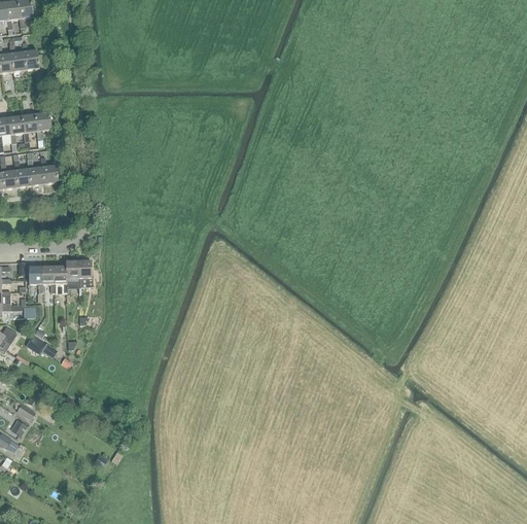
[(18,0),(5,2),(7,20),(6,20),(7,29),(11,28),(10,20),(19,19),(20,19),(18,0)]
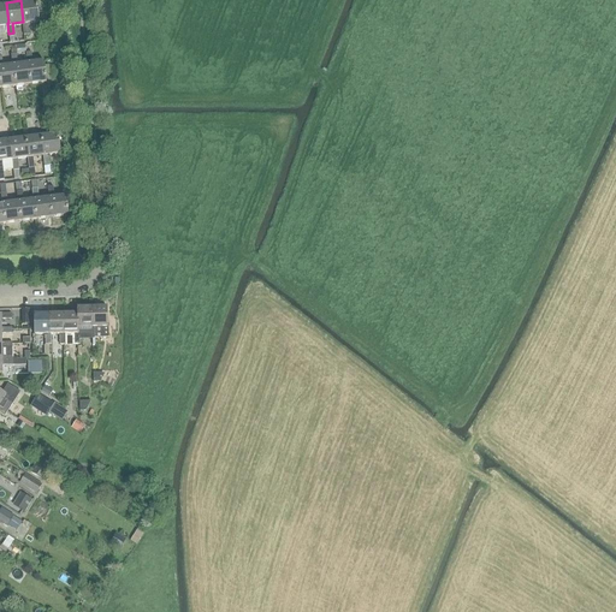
[(21,0),(23,22),(22,22),(23,33),(29,31),(28,21),(39,19),(36,0),(21,0)]
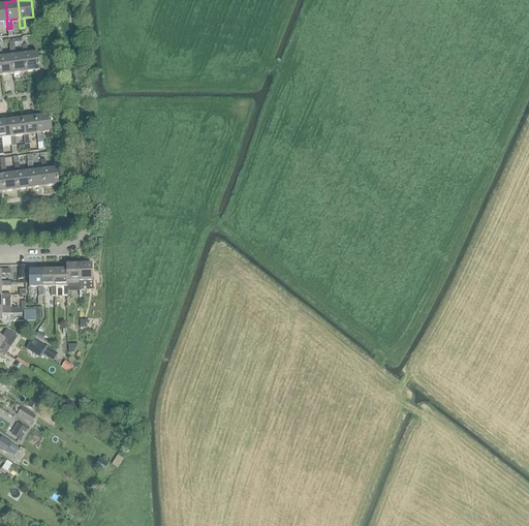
[(22,42),(23,52),(24,52),(26,69),(39,68),(37,50),(27,52),(26,42),(22,42)]
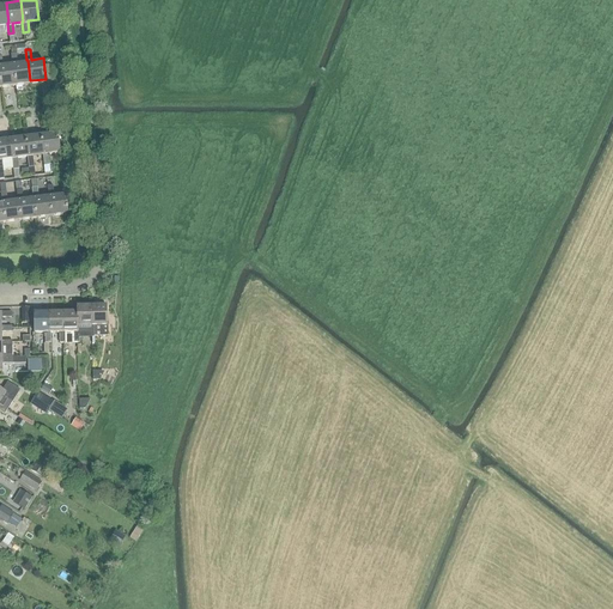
[(10,52),(12,62),(13,62),(16,83),(30,80),(28,60),(26,60),(17,61),(16,50),(10,52)]
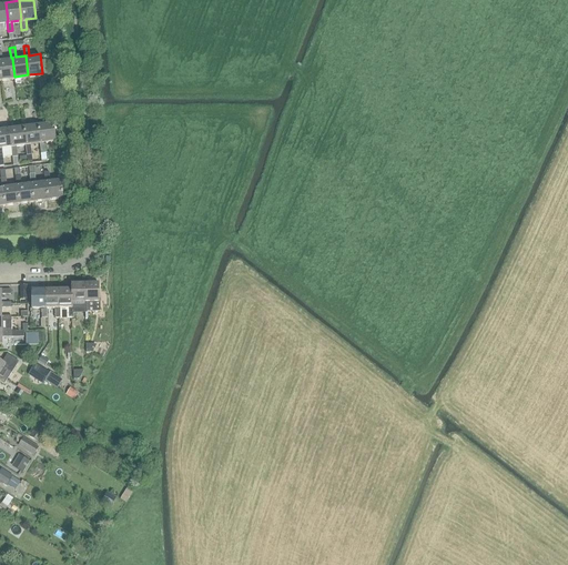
[(0,73),(1,79),(14,77),(12,58),(11,58),(2,59),(1,49),(0,49),(0,73)]
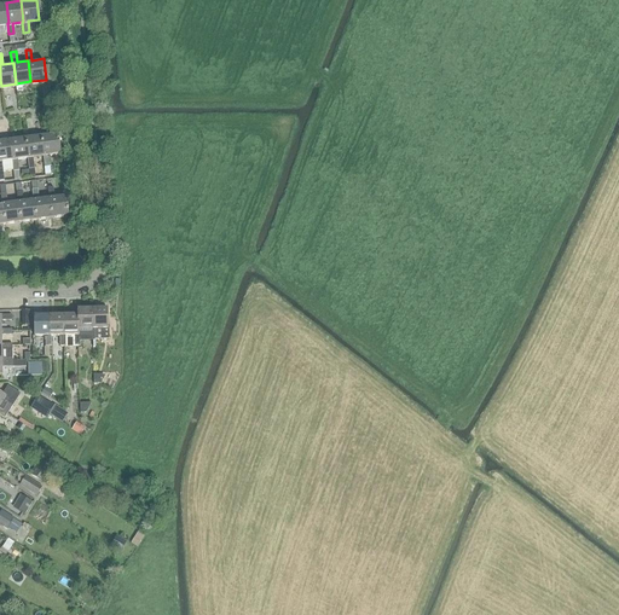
[(58,132),(41,134),(44,154),(42,154),(44,164),(50,163),(48,154),(61,152),(58,132)]
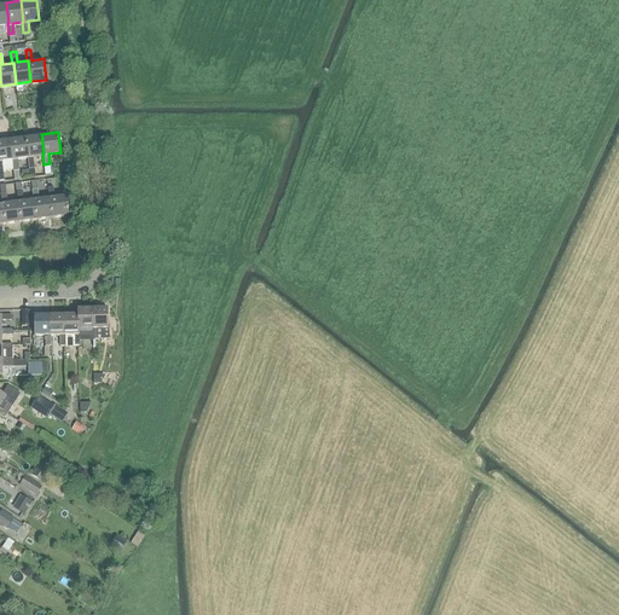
[(33,155),(42,154),(44,154),(41,134),(25,135),(28,156),(27,156),(29,167),(29,175),(35,174),(34,166),(33,155)]
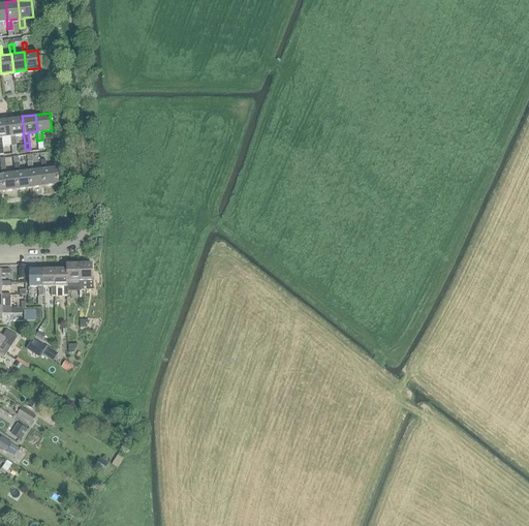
[(22,116),(8,118),(11,135),(10,135),(11,150),(17,149),(14,134),(23,133),(24,133),(22,116)]
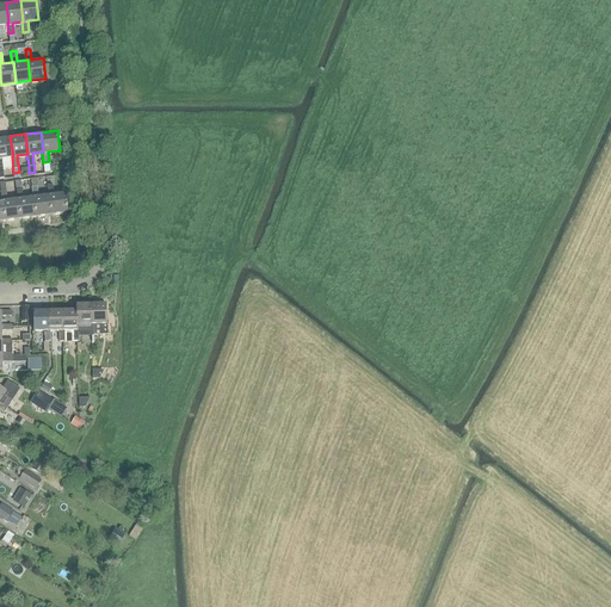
[(0,175),(4,175),(1,158),(12,156),(13,156),(10,136),(0,136),(0,175)]
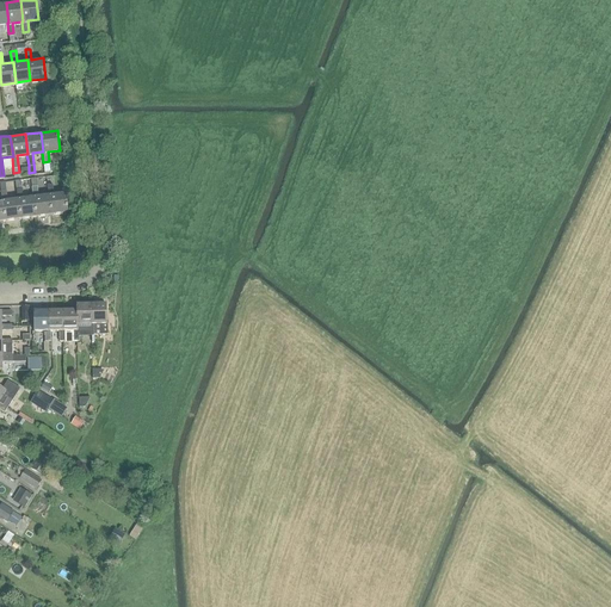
[(67,210),(65,191),(54,192),(51,181),(47,183),(48,193),(49,192),(51,212),(67,210)]
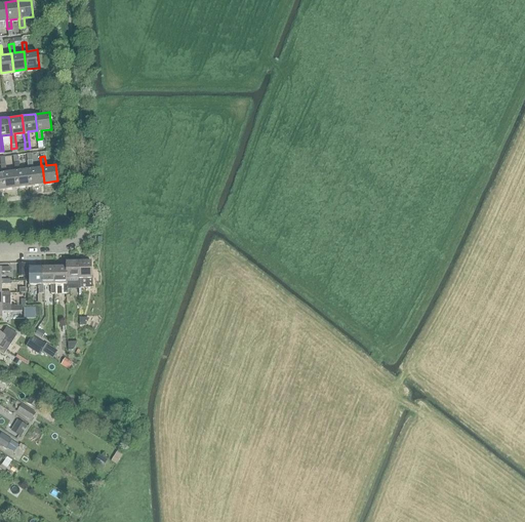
[(31,185),(44,183),(42,165),(41,166),(33,167),(32,158),(27,158),(28,167),(29,167),(31,185)]
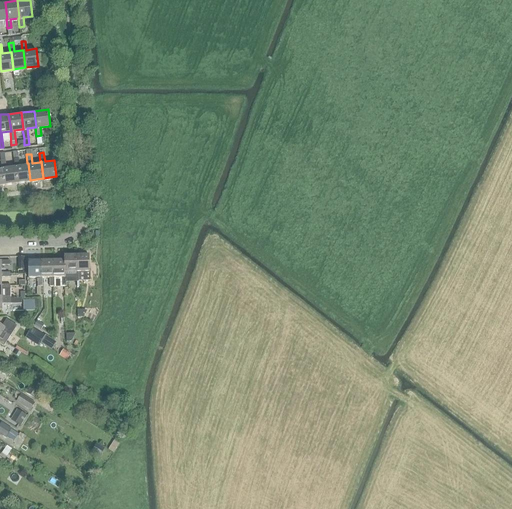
[(13,156),(14,165),(15,165),(17,181),(30,180),(28,163),(27,163),(19,164),(18,155),(13,156)]
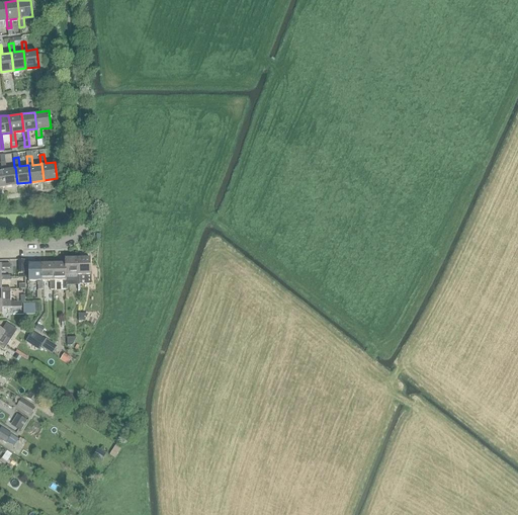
[(15,167),(14,167),(6,168),(5,159),(0,160),(1,169),(2,169),(4,185),(17,183),(15,167)]
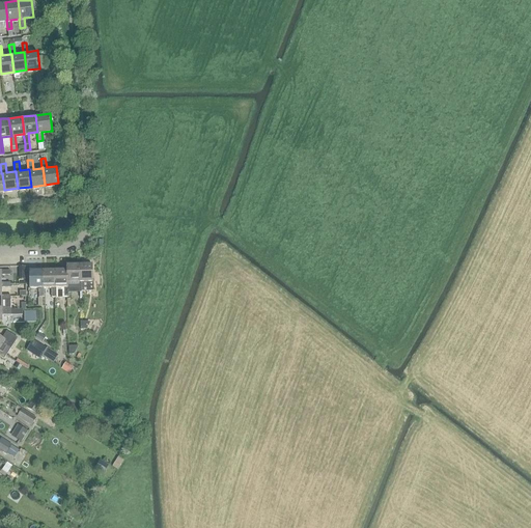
[(68,285),(68,289),(81,289),(81,288),(81,280),(79,280),(79,262),(66,262),(66,268),(66,285),(68,285)]
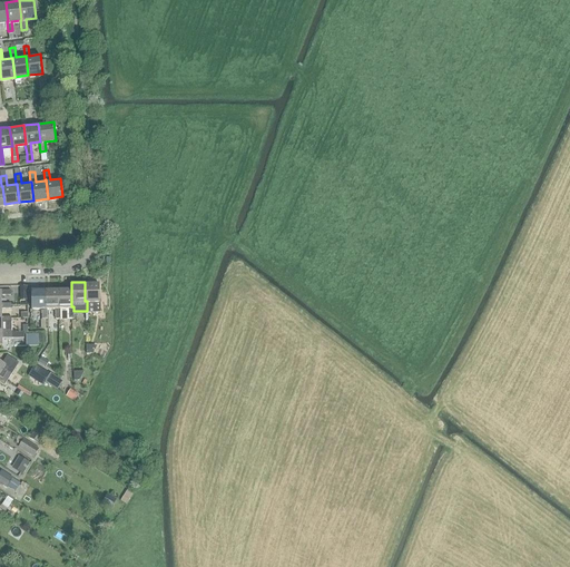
[(98,282),(85,282),(85,301),(87,301),(87,310),(100,310),(99,299),(98,282)]
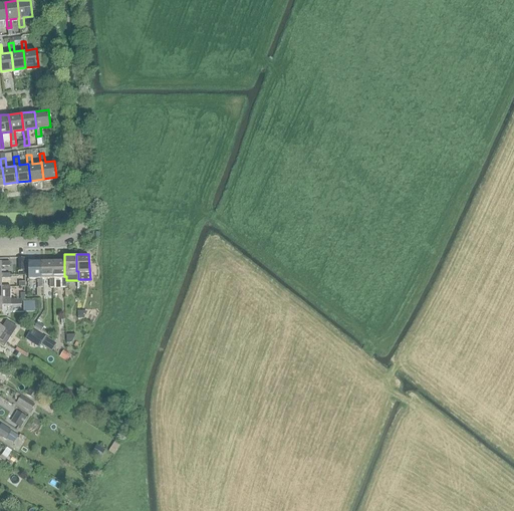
[(0,272),(1,272),(1,271),(1,263),(9,263),(9,258),(0,258),(0,272)]
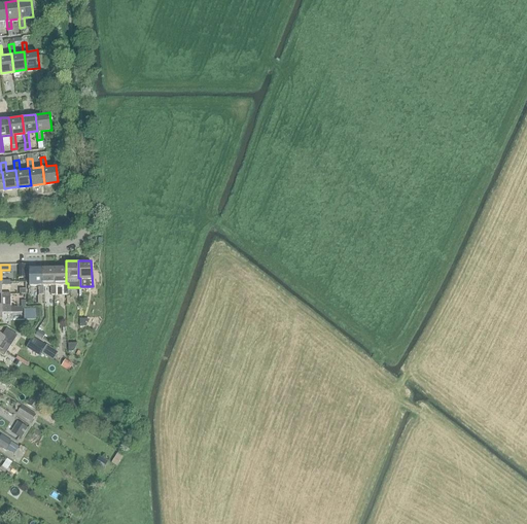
[(43,292),(43,284),(41,284),(41,266),(29,267),(29,283),(38,283),(38,292),(37,292),(37,301),(41,301),(41,292),(43,292)]
